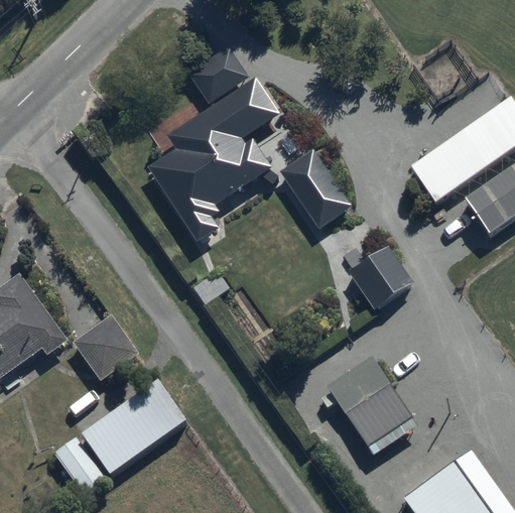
[(218,103),(251,81),(231,50),(195,75),(213,102),(216,100),(218,103)]
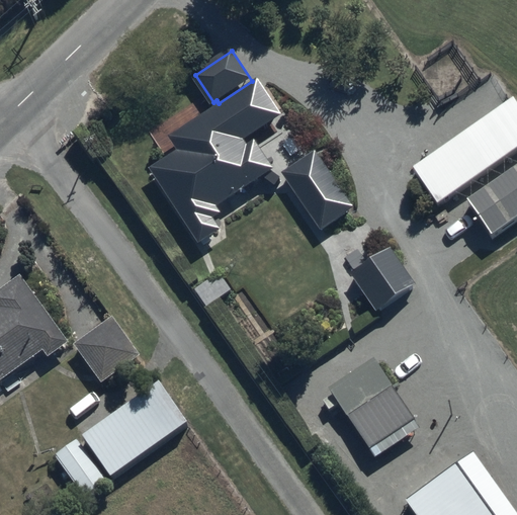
[(175,148),(149,166),(200,239),(221,225),(216,219),(222,215),(217,207),(274,167),(262,151),(259,154),(250,141),(246,143),(219,103),(217,100),(213,102),(206,92),(159,125),(175,148)]
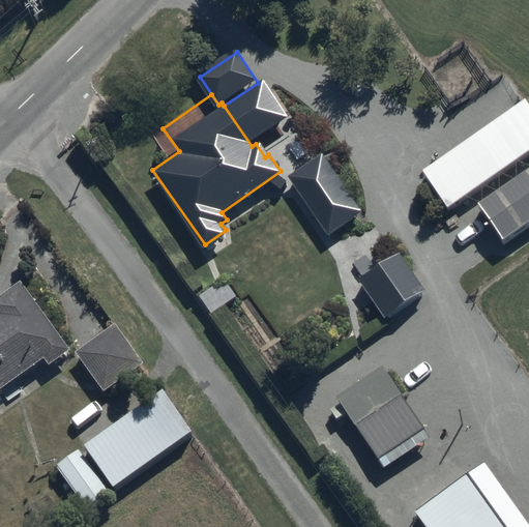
[(446,207),(528,149),(528,112),(521,100),(421,170),(446,207)]
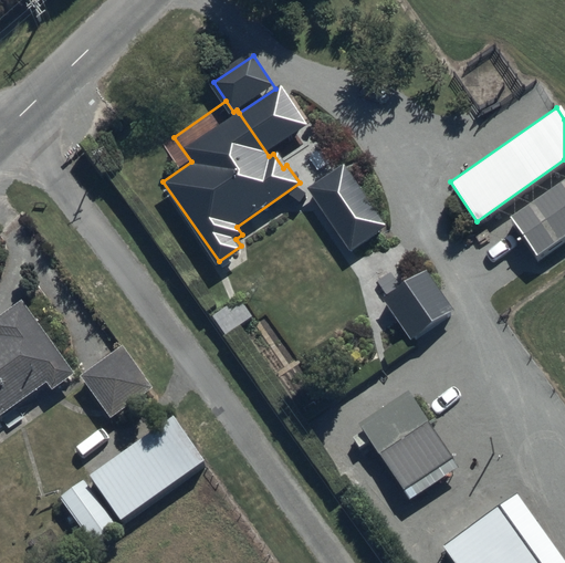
[(337,162),(305,184),(348,244),(380,222),(337,162)]
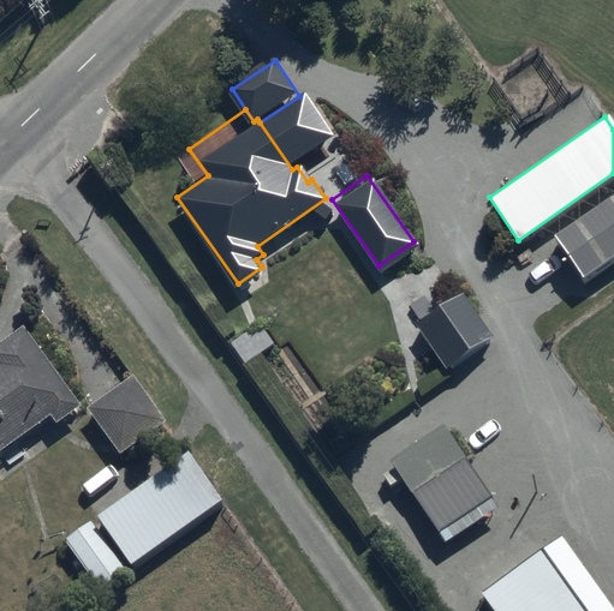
[(613,201),(559,238),(590,285),(613,268),(613,201)]
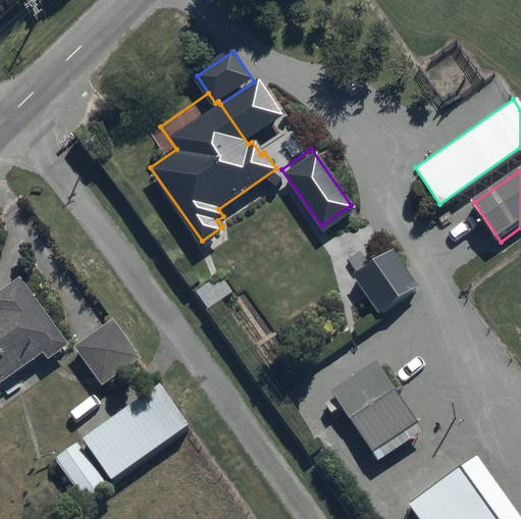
[(0,380),(40,350),(47,360),(67,344),(16,277),(0,290),(0,380)]
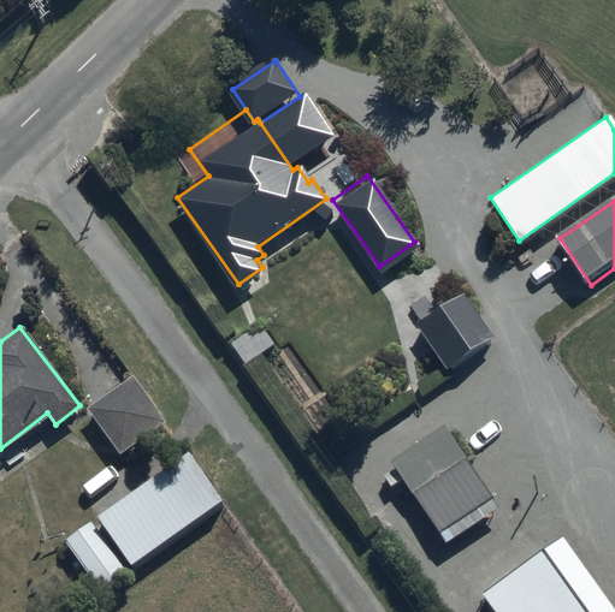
[(135,372),(89,404),(120,450),(167,416),(135,372)]
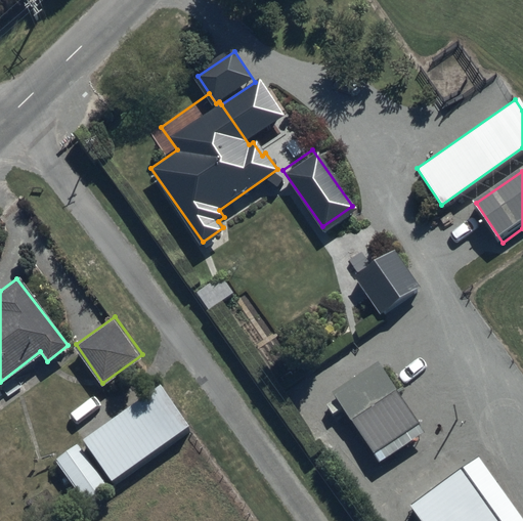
[(327,388),(330,391),(319,398),(328,410),(338,404),(345,416),(394,384),(377,355),(327,388)]
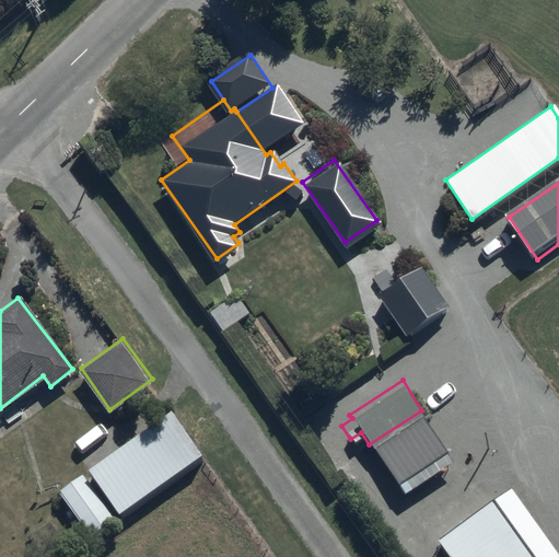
[(197,456),(161,409),(57,490),(92,536),(197,456)]
